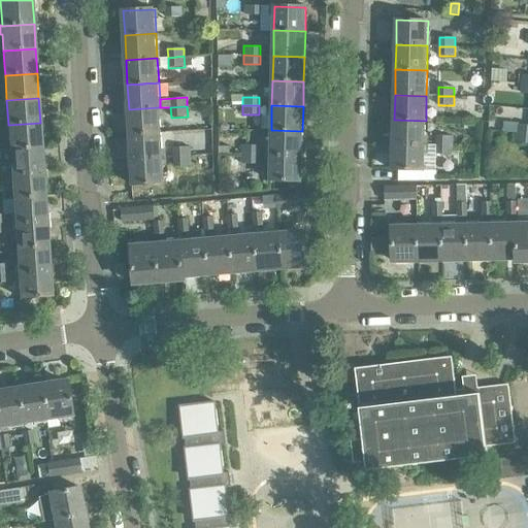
[(160,107),(129,109),(130,134),(161,133),(160,107)]
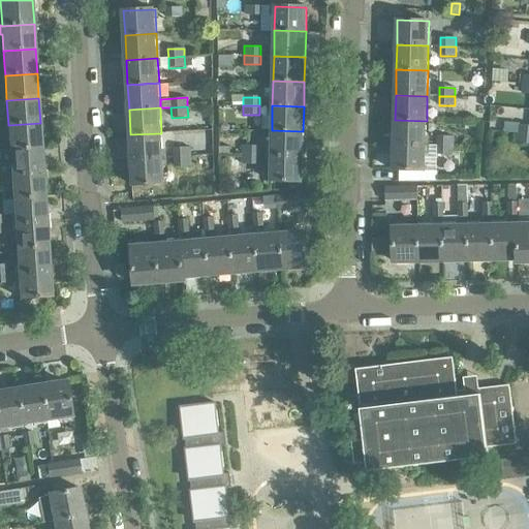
[(395,145),(426,146),(427,121),(395,120),(395,145)]
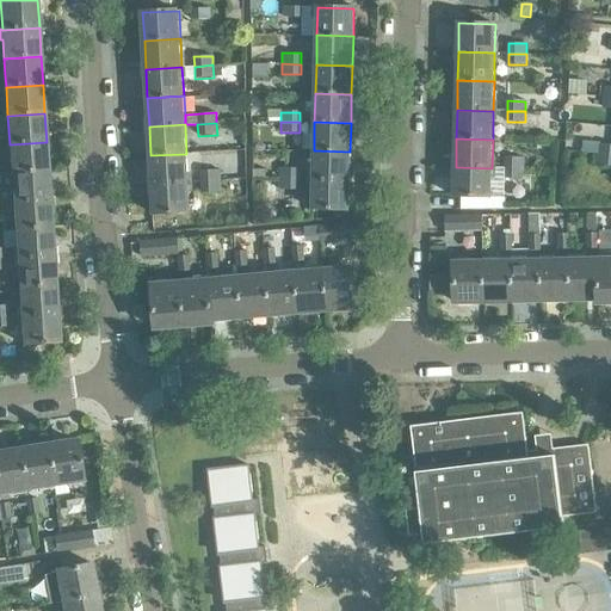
[(10,144),(12,173),(48,171),(47,142),(10,144)]
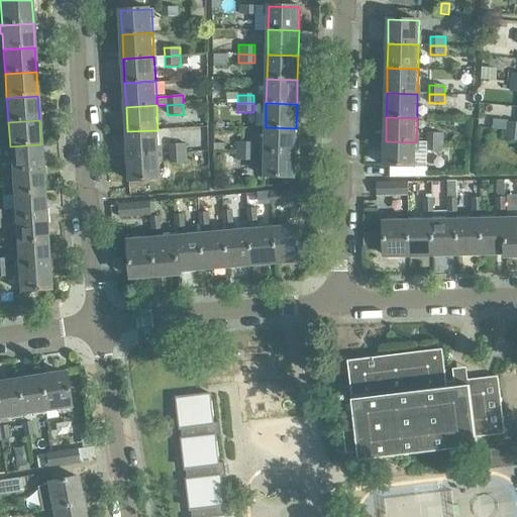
[(516,123),(506,122),(505,131),(516,132),(516,123)]
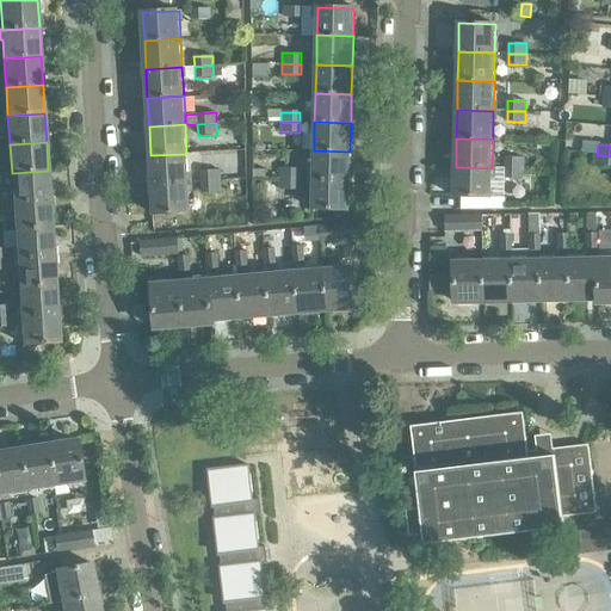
[(314,150),(313,179),(350,180),(350,152),(314,150)]
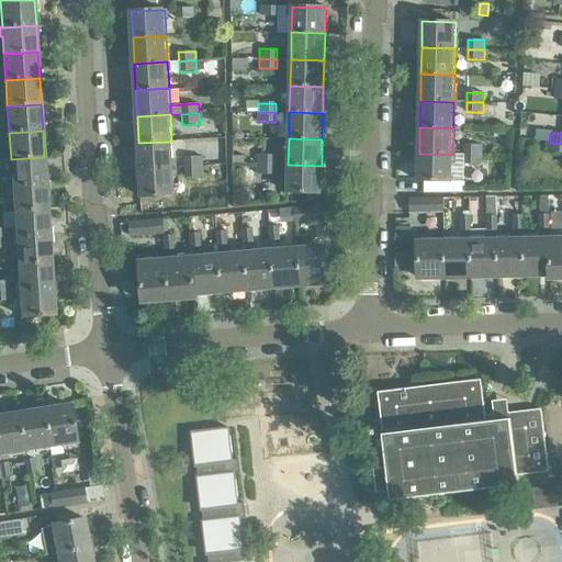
[(138,143),(141,169),(173,168),(171,142),(138,143)]
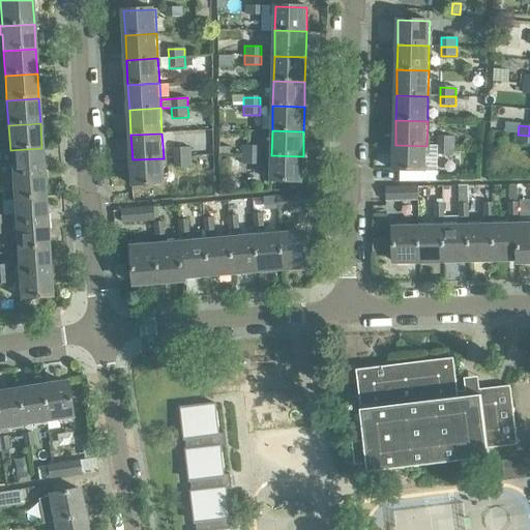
[(529,144),(529,136),(518,135),(517,143),(529,144)]
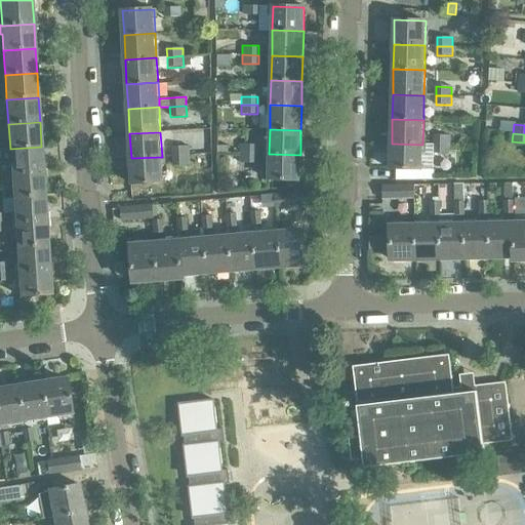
[(433,136),(433,145),(448,146),(449,136),(433,136)]
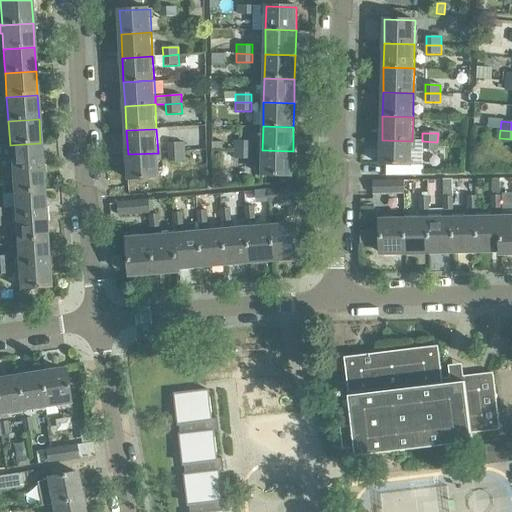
[(412,165),(412,141),(382,140),(381,165),(391,165),(394,165),(412,165)]
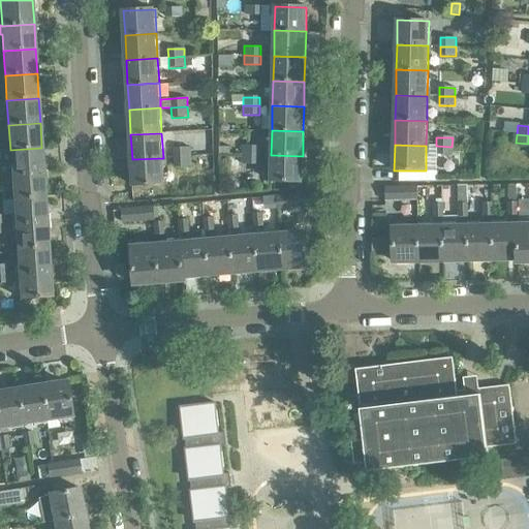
[(452,156),(452,147),(436,146),(436,156),(452,156)]
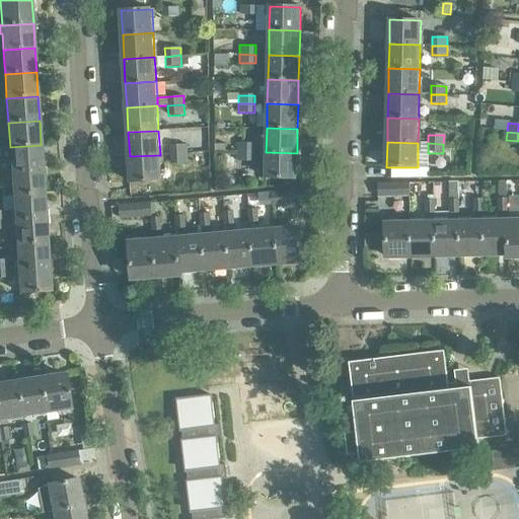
[(237,144),(237,152),(253,152),(253,144),(237,144)]
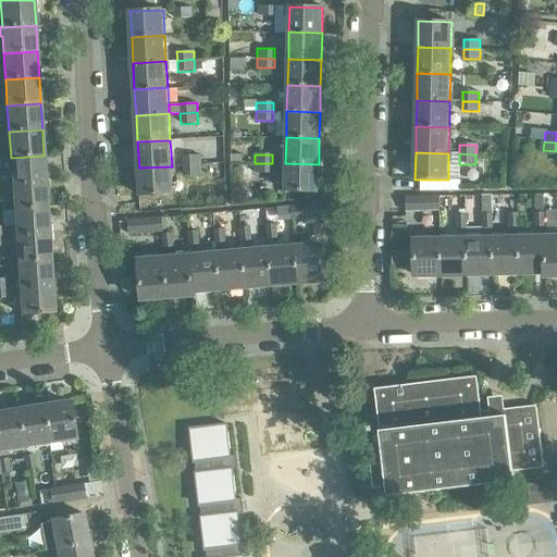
[(0,184),(12,184),(46,182),(44,156),(11,158),(0,158),(0,165),(1,174),(0,174),(0,184)]
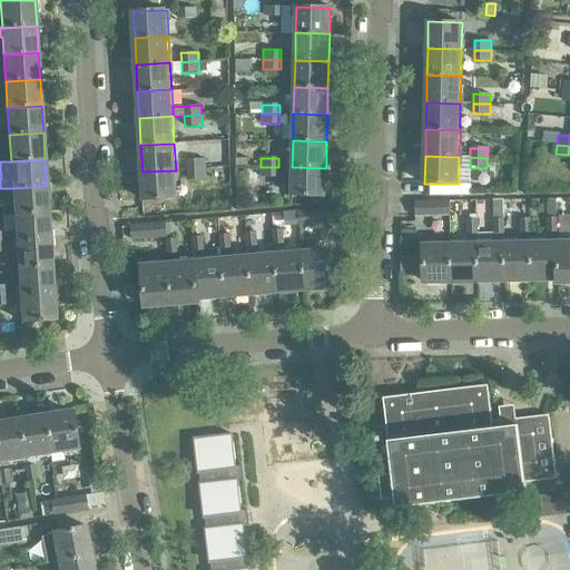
[(187,160),(187,169),(205,168),(205,159),(187,160)]
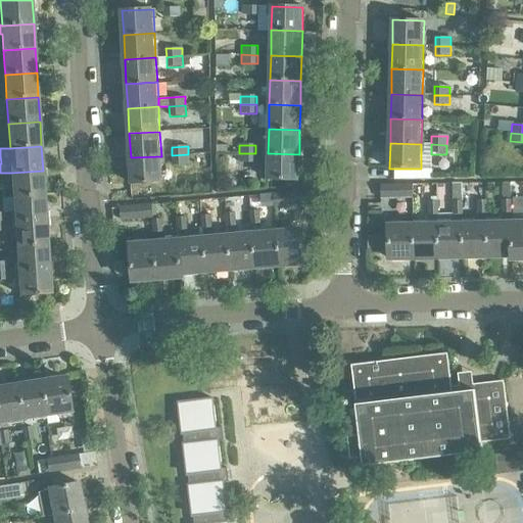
[(255,162),(255,153),(239,153),(239,162),(255,162)]
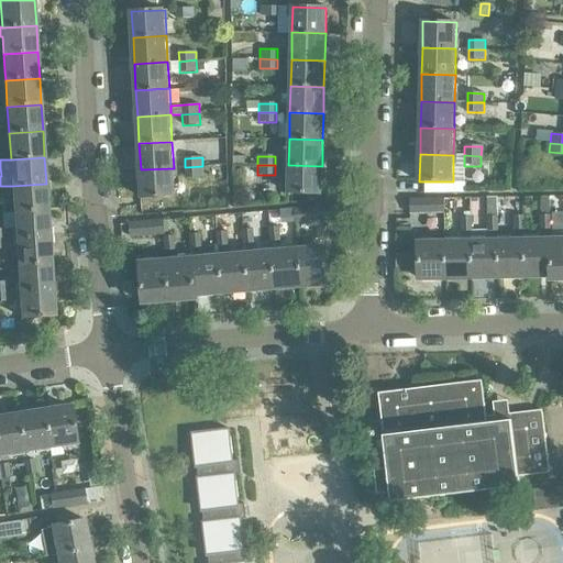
[(322,166),(288,165),(288,192),(321,194),(322,166)]
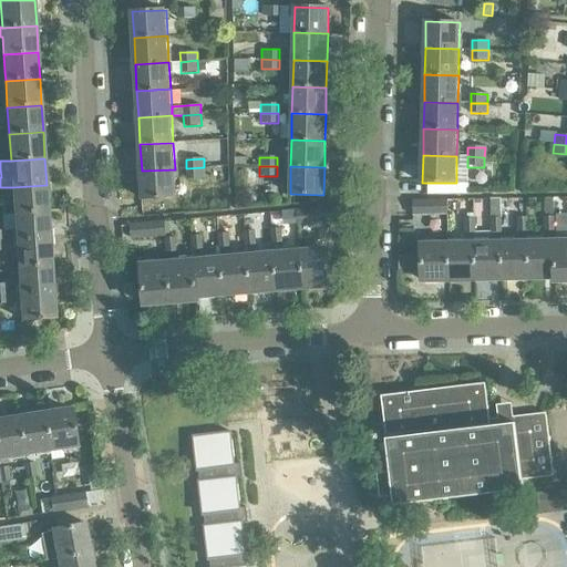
[(205,178),(204,167),(186,168),(187,179),(205,178)]
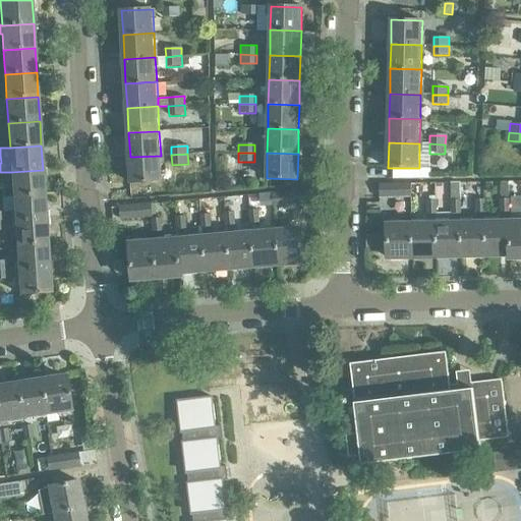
[(162,181),(161,156),(130,157),(131,182),(162,181)]
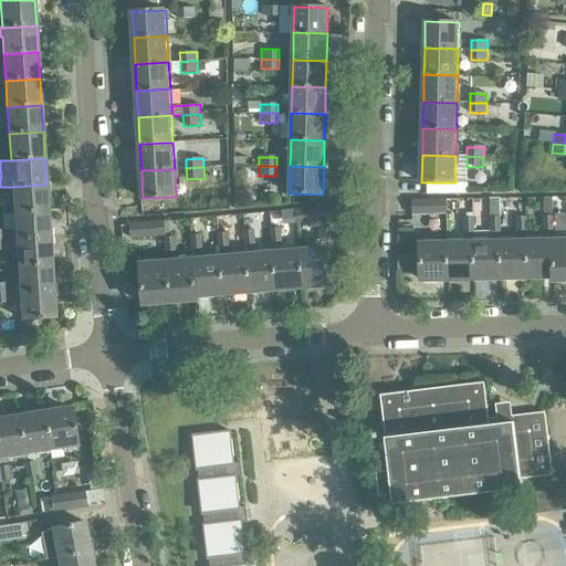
[(463,184),(456,182),(436,182),(432,182),(431,192),(431,195),(463,194),(463,192),(463,184)]
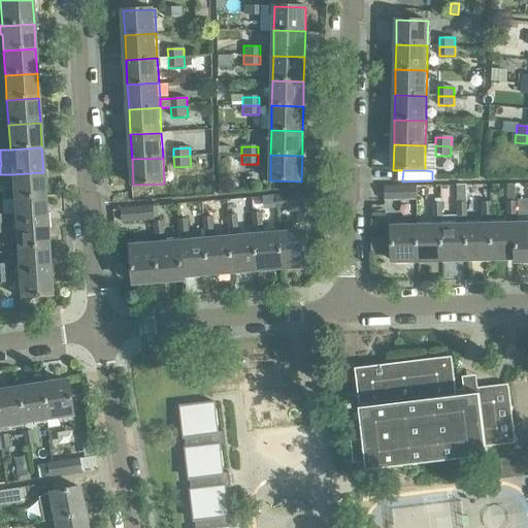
[(11,174),(13,199),(44,197),(43,172),(11,174)]
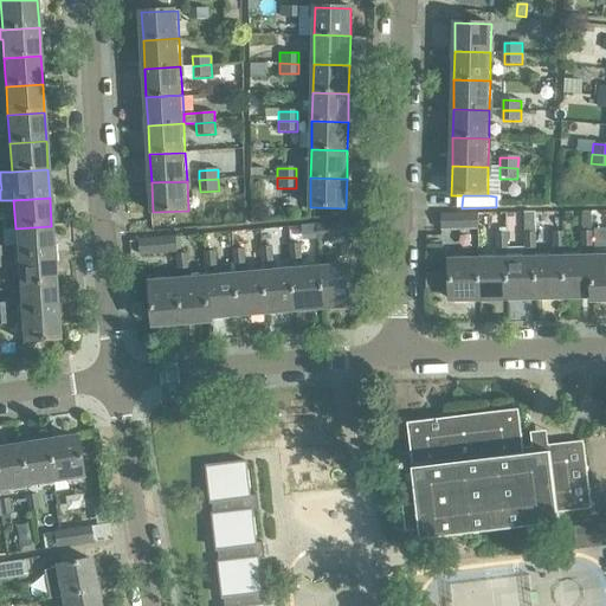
[(479,229),(479,214),(479,213),(442,214),(443,230),(479,229)]
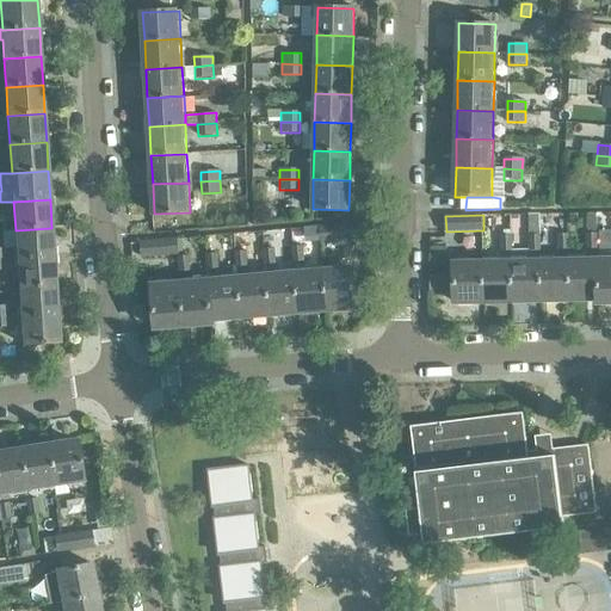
[(357,224),(320,227),(321,241),(358,239),(357,224)]
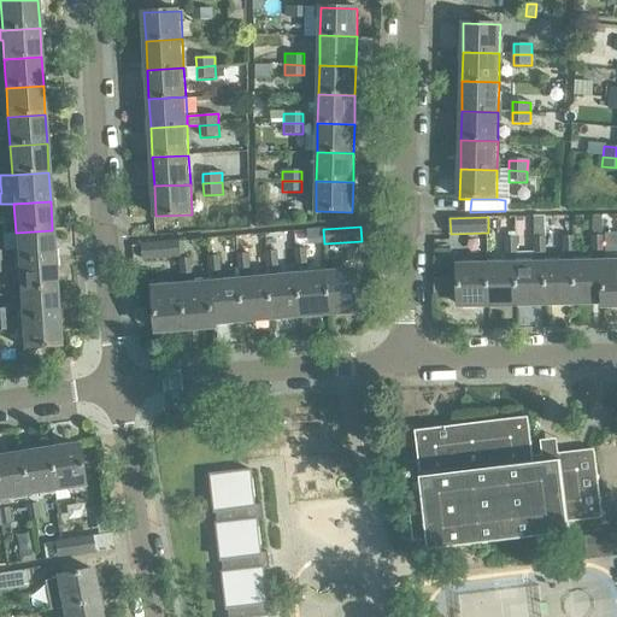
[(16,233),(17,262),(54,259),(52,230),(16,233)]
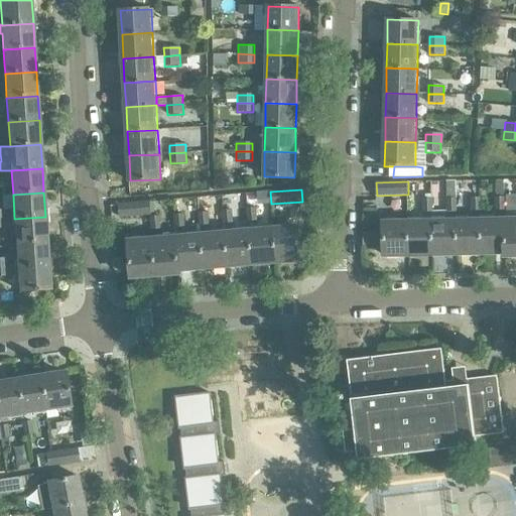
[(505,198),(495,199),(495,211),(505,211),(505,198)]
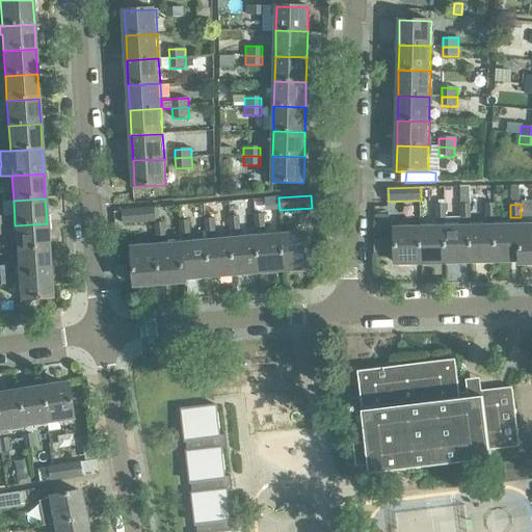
[(470,205),(460,205),(460,217),(470,217),(470,205)]
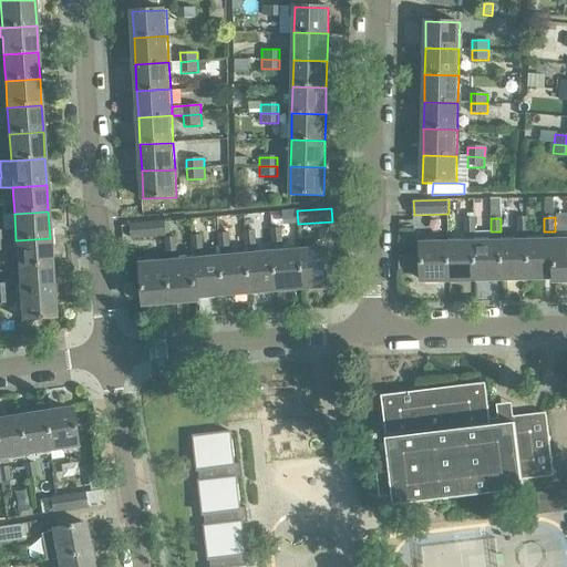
[(527,218),(517,218),(517,232),(528,232),(527,218)]
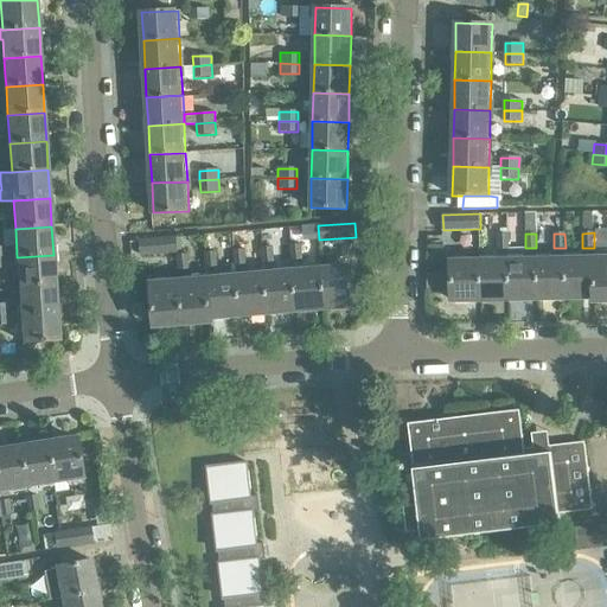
[(508,235),(497,235),(497,249),(508,249),(508,235)]
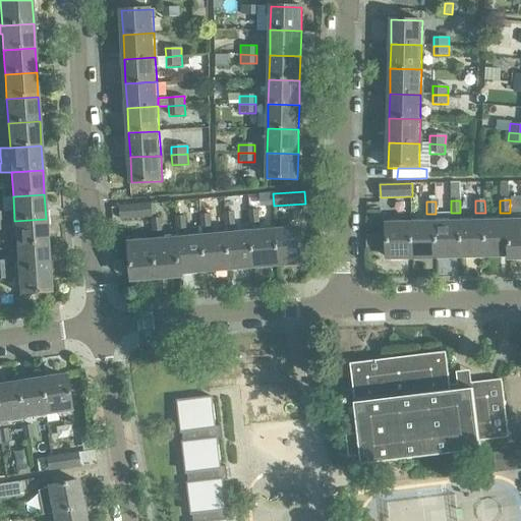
[(153,217),(152,205),(121,207),(121,219),(153,217)]
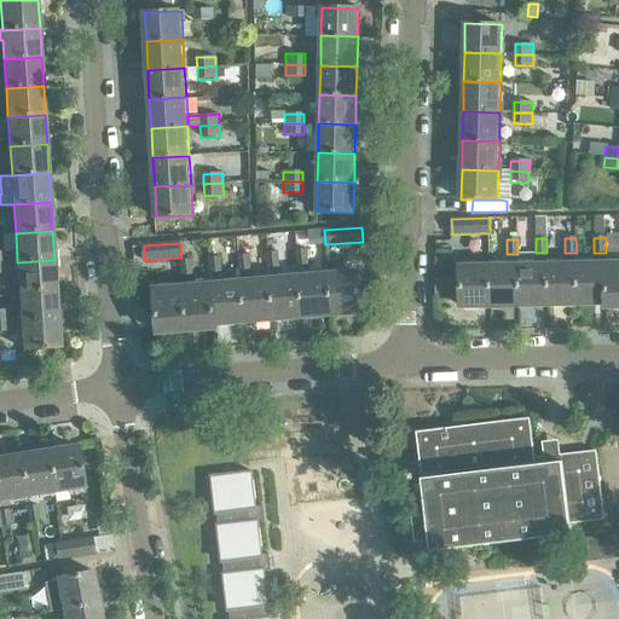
[(306,249),(295,250),(296,266),(308,265),(306,249)]
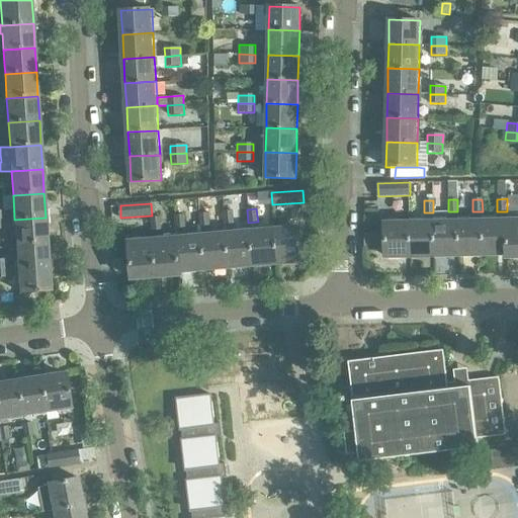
[(234,210),(223,211),(224,225),(235,224),(234,210)]
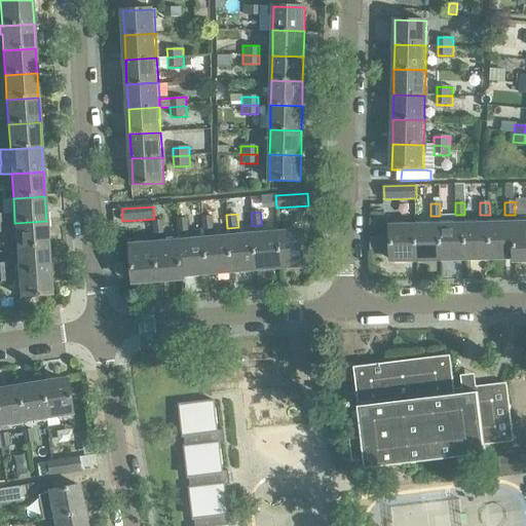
[(211,216),(201,217),(202,230),(212,229),(211,216)]
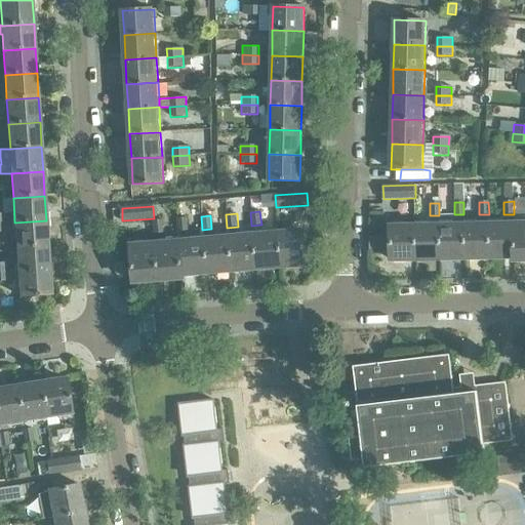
[(186,217),(176,218),(177,232),(187,231),(186,217)]
